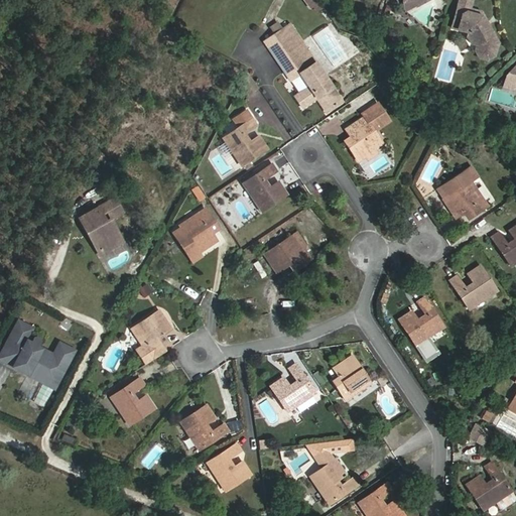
[(295,1),(293,0),(287,0),(285,2),(294,11),(299,6),(295,1)]
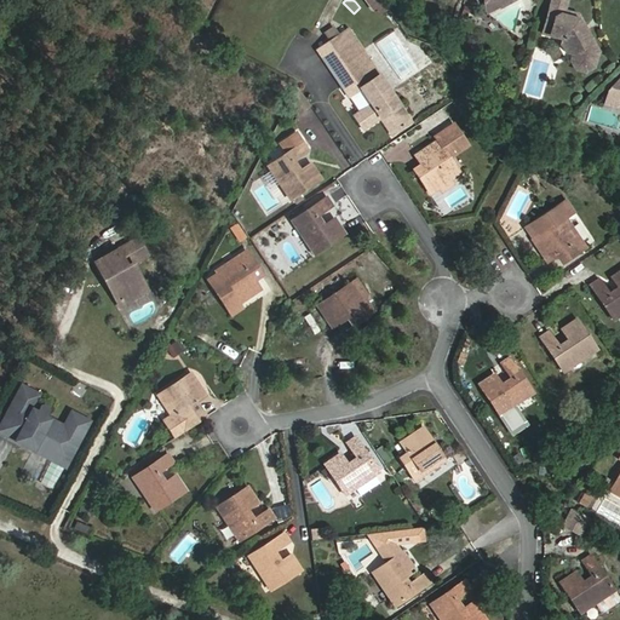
[(482,0),(487,12),(499,7),(498,0),(497,0),(482,0)]
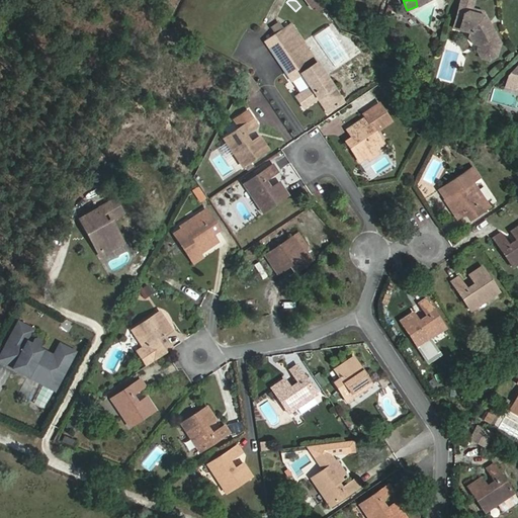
[(473,1),(470,0),(460,0),(452,28),(469,33),(467,37),(471,44),(478,46),(481,51),(486,52),(491,48),(496,50),(499,49),(500,44),(499,40),(496,40),(493,34),(495,33),(491,26),(488,26),(486,23),(487,20),(483,13),(470,9),(473,1)]
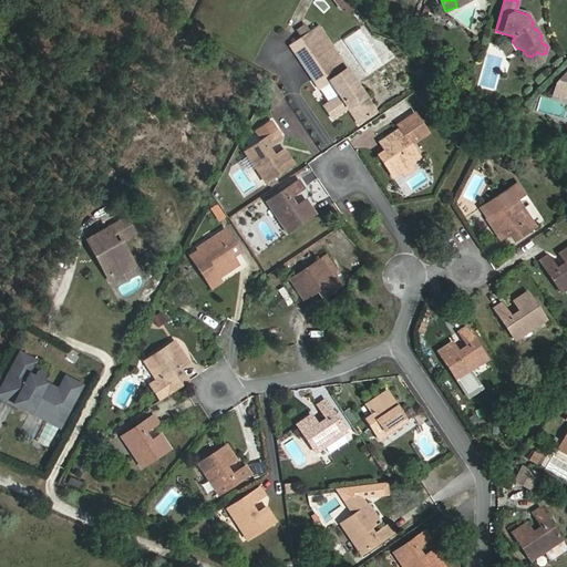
[(375,112),(325,37),(297,55),(319,88),(329,81),(339,95),(323,105),(332,119),(348,107),(358,123),(375,112)]
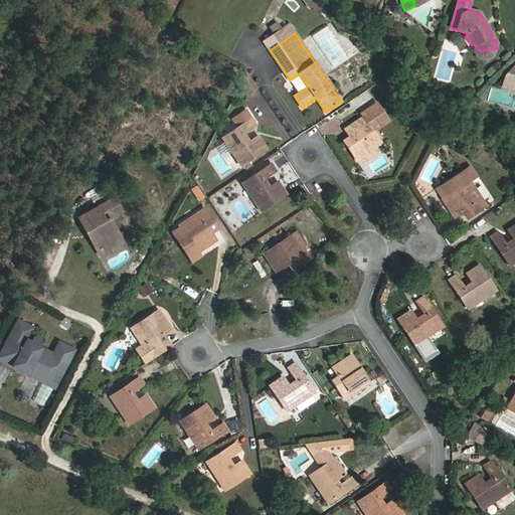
[(478,50),(475,45),(474,51),(478,58),(486,60),(493,56),(496,48),(493,49),(488,47),(483,51),(478,50)]
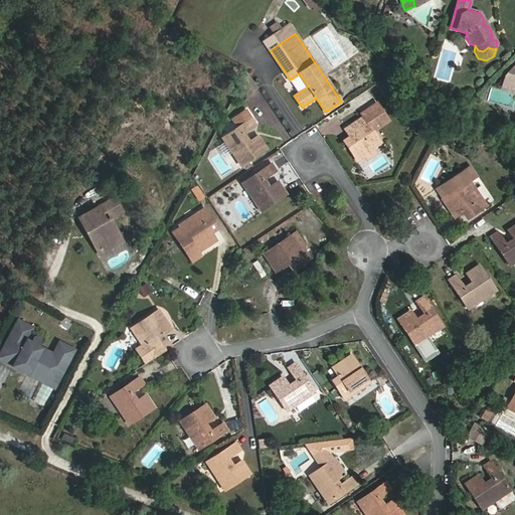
[(514,64),(504,74),(502,80),(514,83),(514,64)]
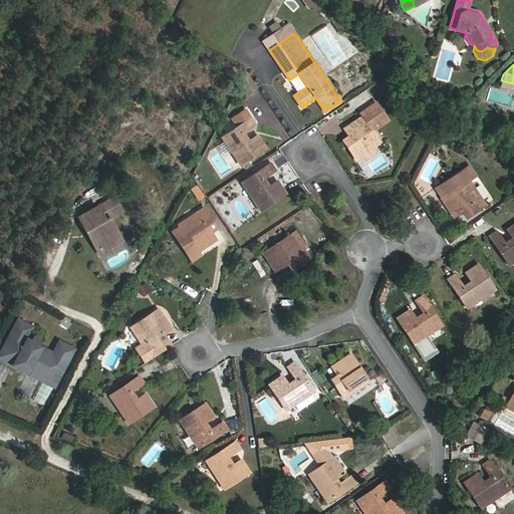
[(250,74),(239,80),(247,95),(258,89),(250,74)]
